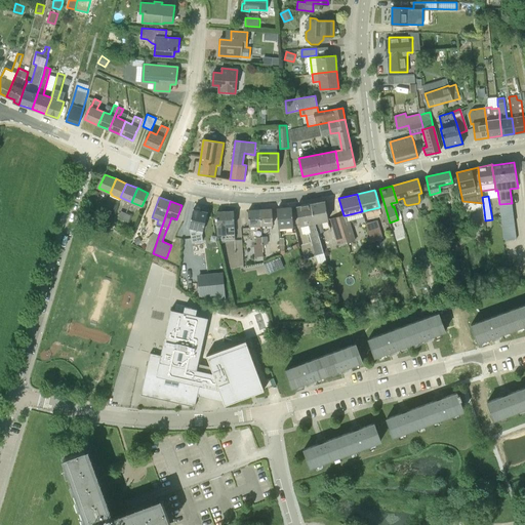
[(324,231),(321,220),(328,219),(325,201),(311,204),(315,221),(318,231),(318,233),(324,231)]
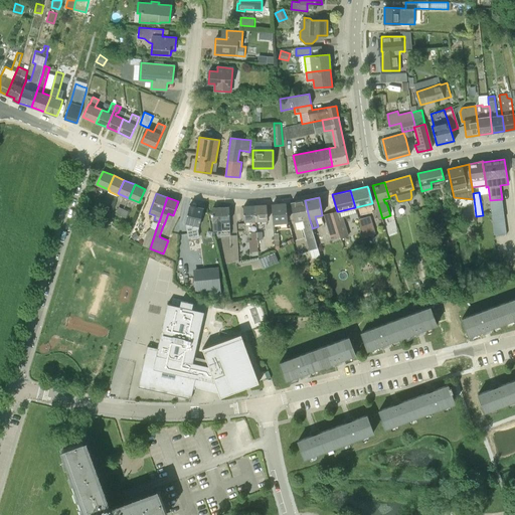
[(199,228),(204,203),(190,200),(185,223),(188,233),(190,246),(197,244),(196,239),(194,231),(198,230),(199,228)]
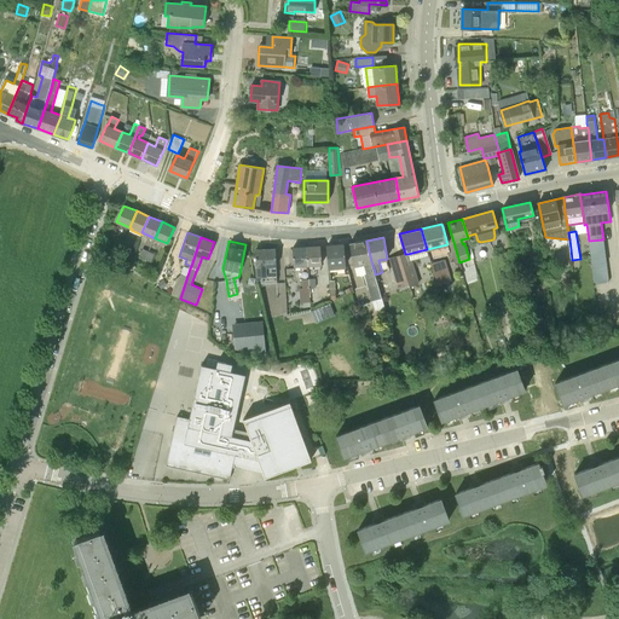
[(364,275),(375,272),(371,261),(366,241),(350,243),(353,265),(354,265),(356,272),(360,276),(364,275)]
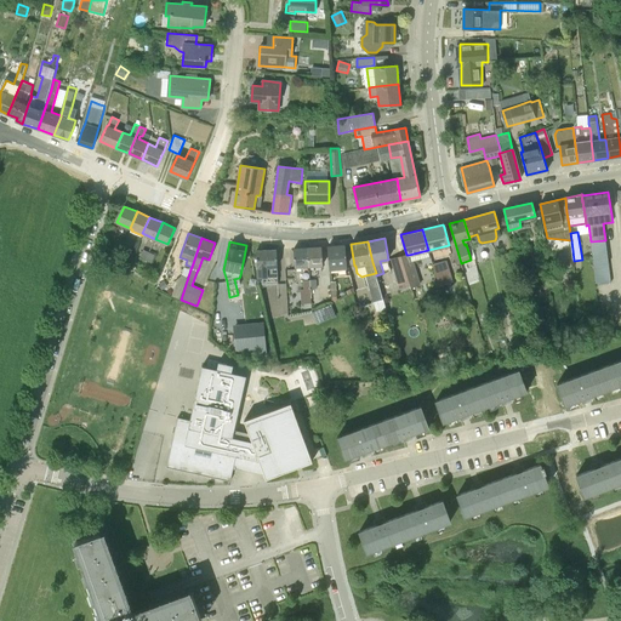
[(345,245),(328,246),(330,269),(346,267),(345,245)]
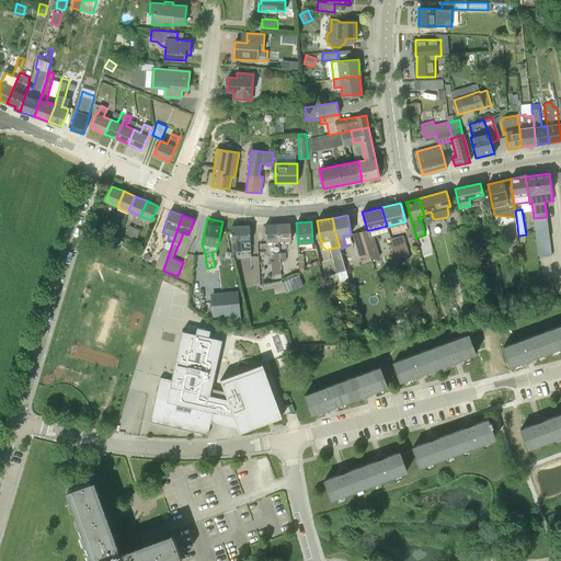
[(266,241),(278,240),(277,224),(265,225),(266,241)]
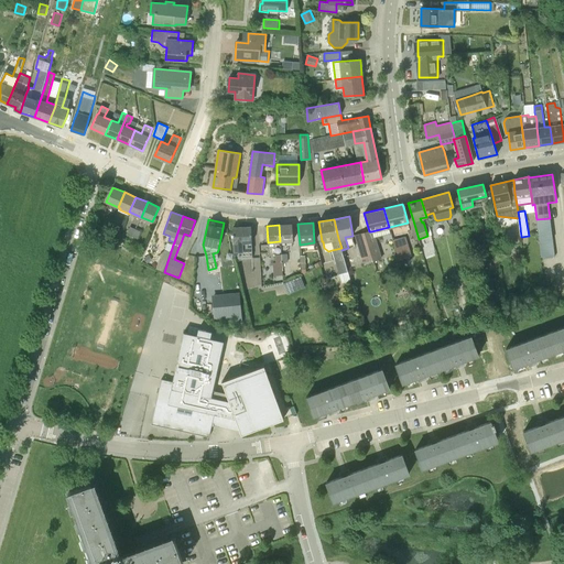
[(279,225),(280,241),(293,240),(292,225),(279,225)]
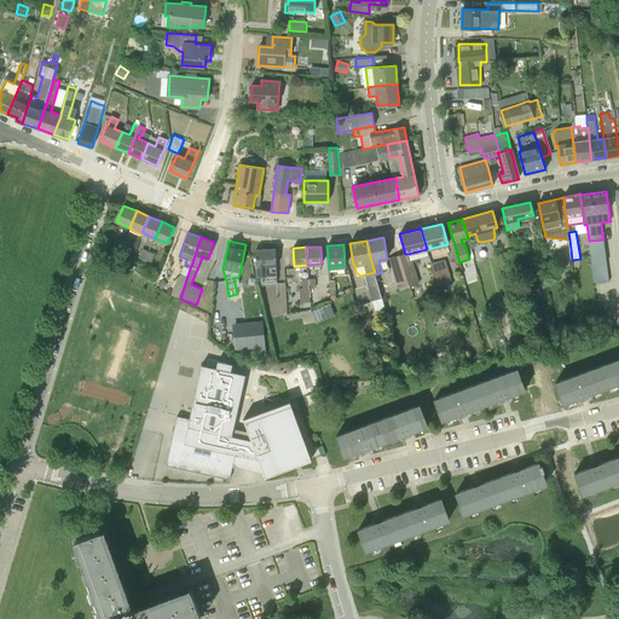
[(143,248),(139,256),(145,259),(149,250),(143,248)]
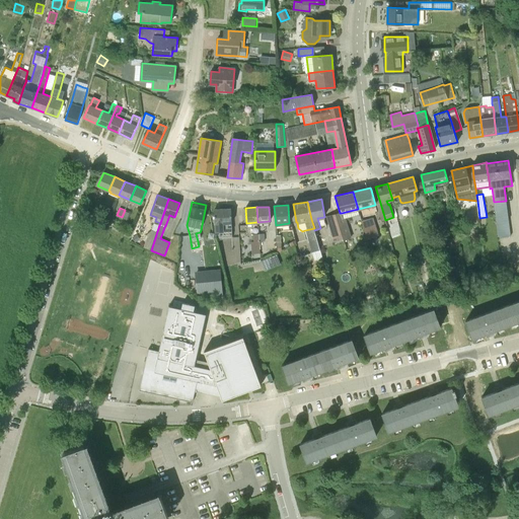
[(232,236),(231,223),(231,209),(214,210),(215,224),(216,236),(232,236)]
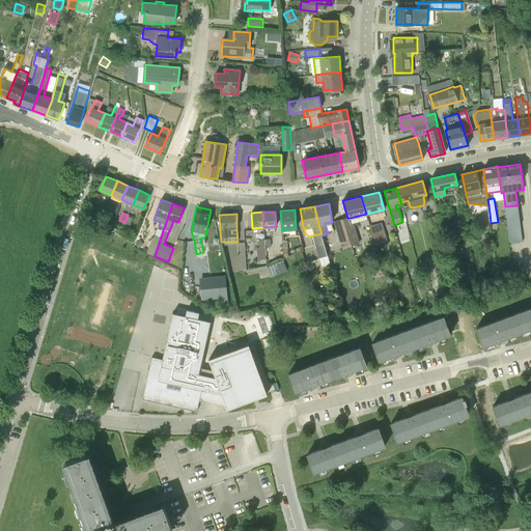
[(128,215),(124,222),(129,225),(133,218),(128,215)]
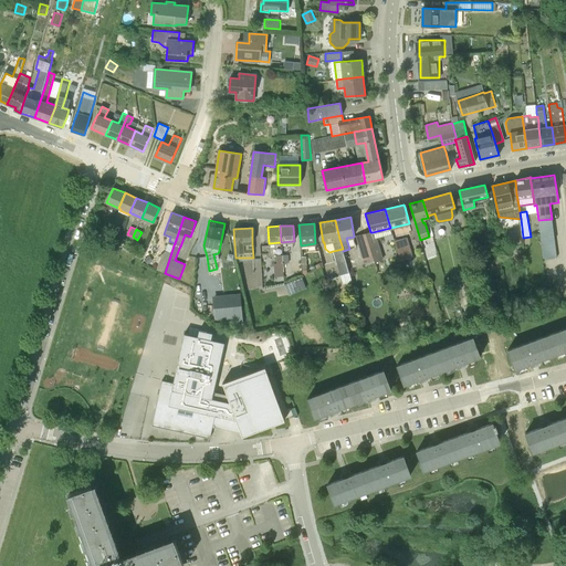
[(459,231),(463,244),(471,242),(467,229),(459,231)]
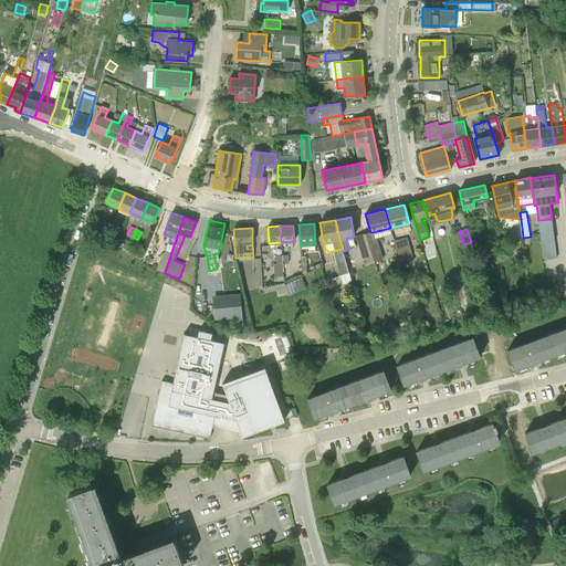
[(377,238),(373,232),(370,232),(366,233),(373,258),(375,262),(384,259),(377,238)]
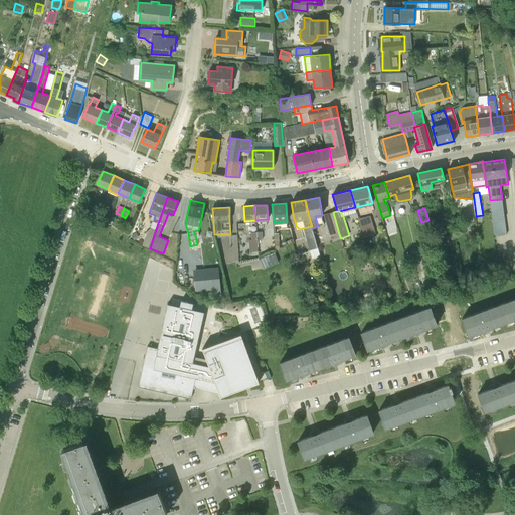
[(330,237),(339,234),(333,212),(324,214),(330,237)]
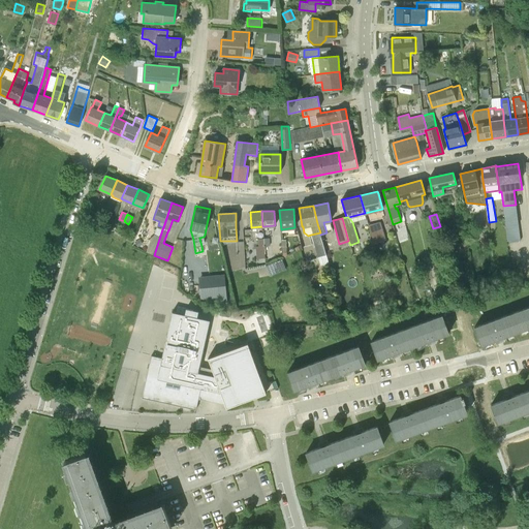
[(375,244),(386,240),(380,222),(369,225),(370,228),(375,244)]
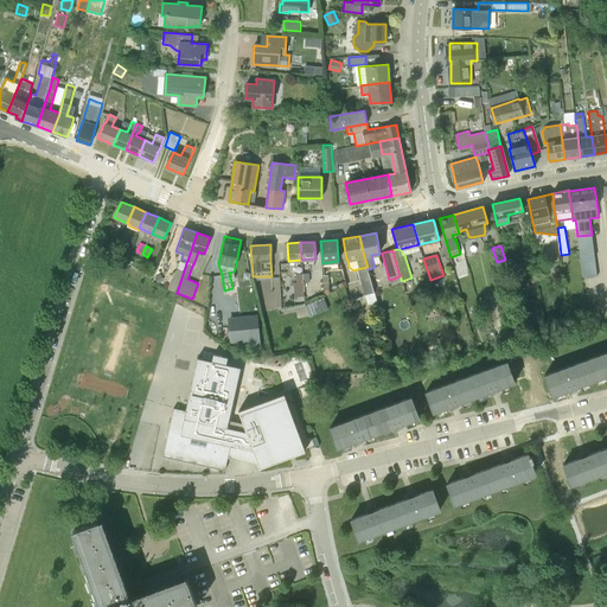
[(177,293),(186,263),(180,261),(177,270),(171,275),(173,276),(168,289),(177,293)]
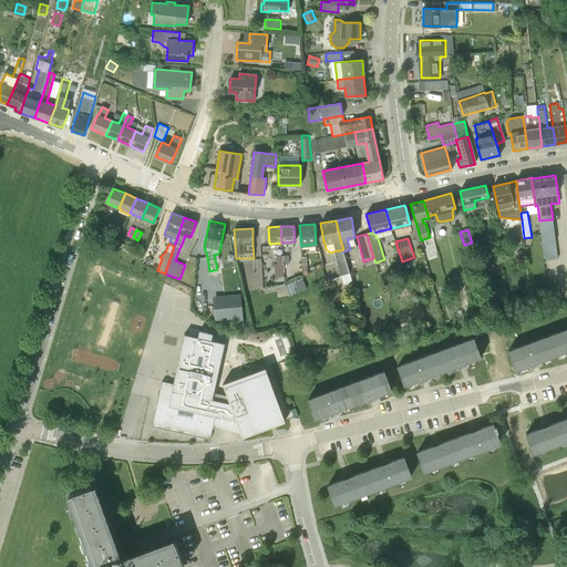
[(502,247),(503,255),(511,254),(509,246),(502,247)]
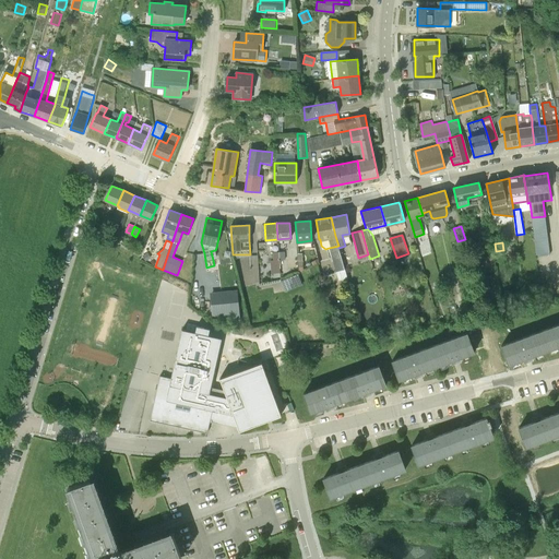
[(339,246),(329,248),(332,256),(341,253),(339,246)]
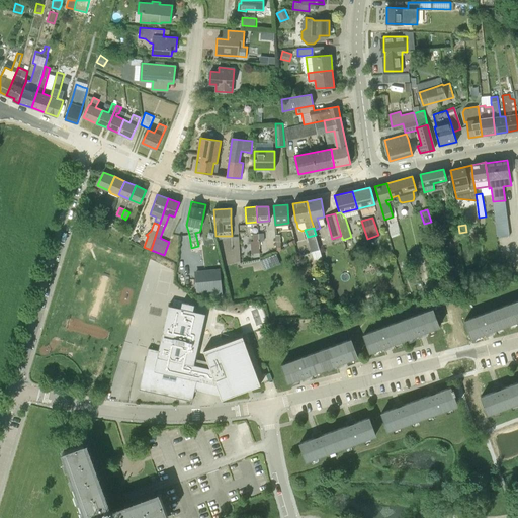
[(137,234),(132,237),(135,242),(140,239),(137,234)]
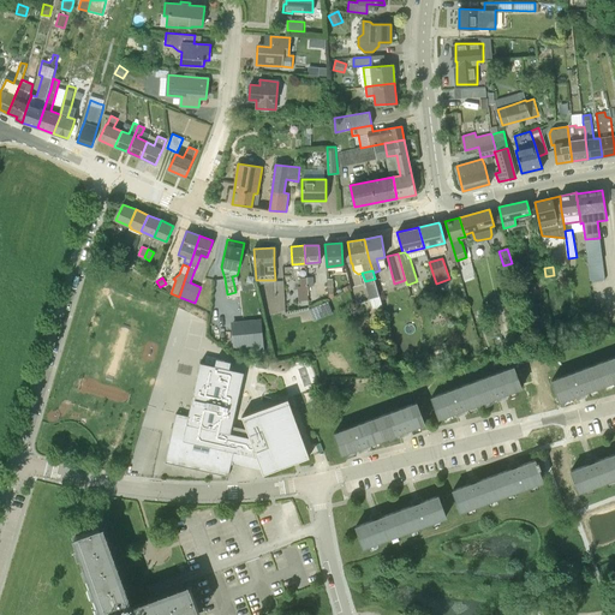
[(309,300),(308,286),(306,278),(300,278),(300,286),(298,286),(298,300),(309,300)]
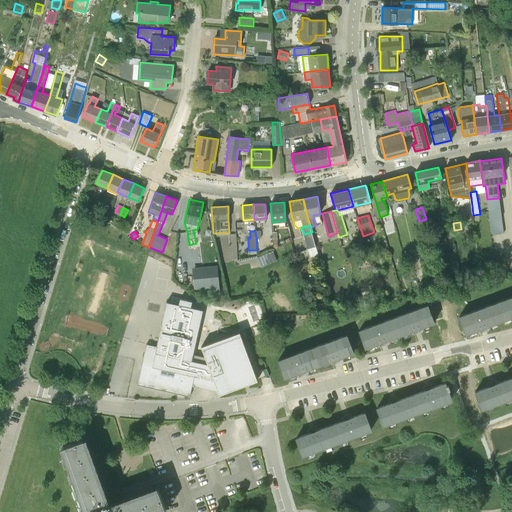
[(312,232),(304,234),(308,248),(316,246),(312,232)]
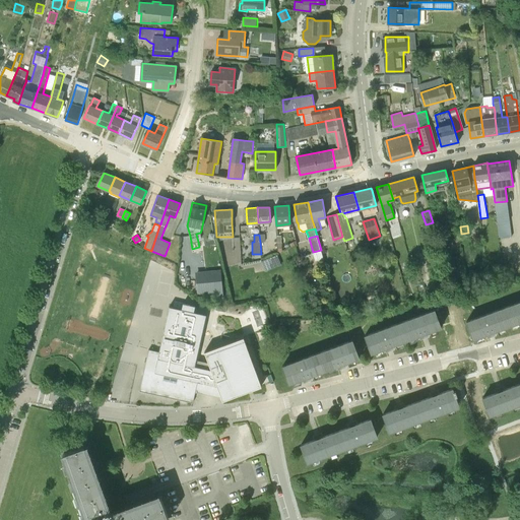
[(426,259),(434,257),(432,250),(424,252),(426,259)]
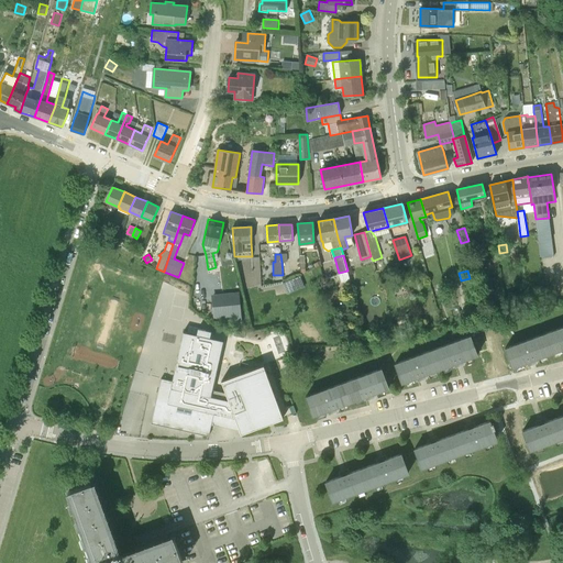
[(305,286),(300,276),(283,283),(287,294),(305,286)]
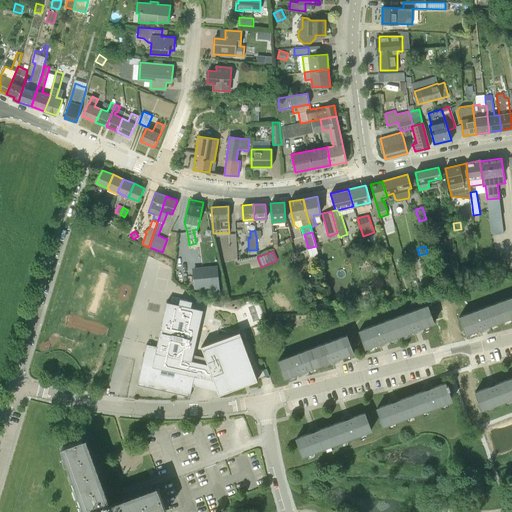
[(201,296),(226,300),(220,275),(198,281),(201,296)]
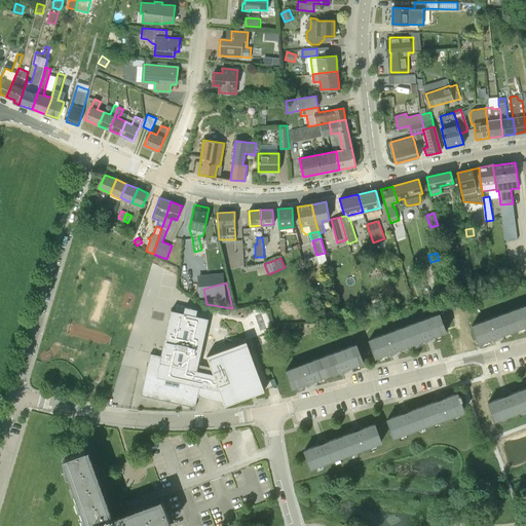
[(321,293),(324,292),(325,289),(325,286),(322,284),(318,285),(316,288),(317,291),(321,293)]
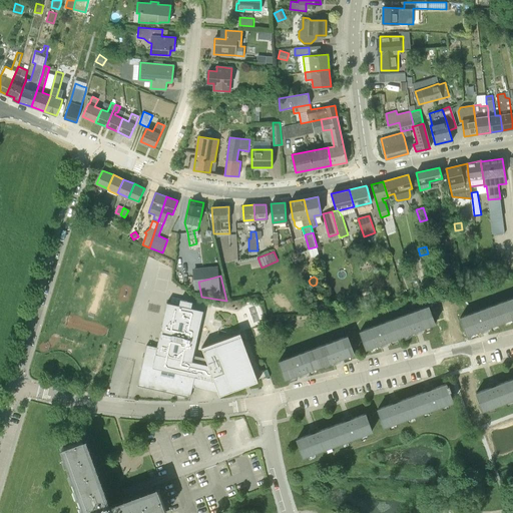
[(368,288),(372,294),(377,291),(373,285),(368,288)]
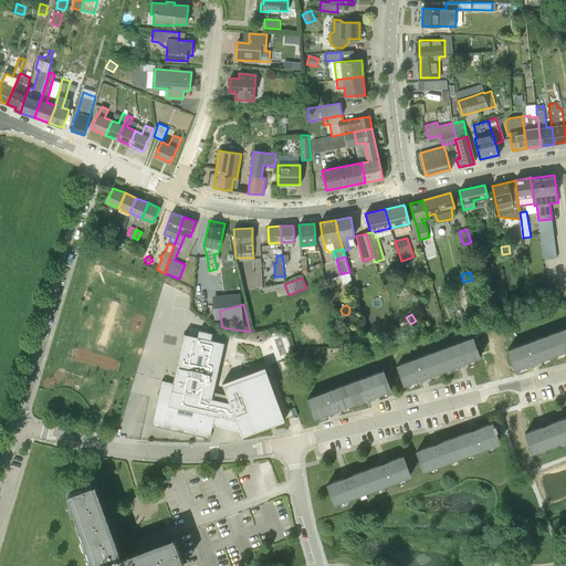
[(565,327),(507,349),(515,369),(531,364),(532,366),(537,364),(537,362),(565,349),(565,327)]
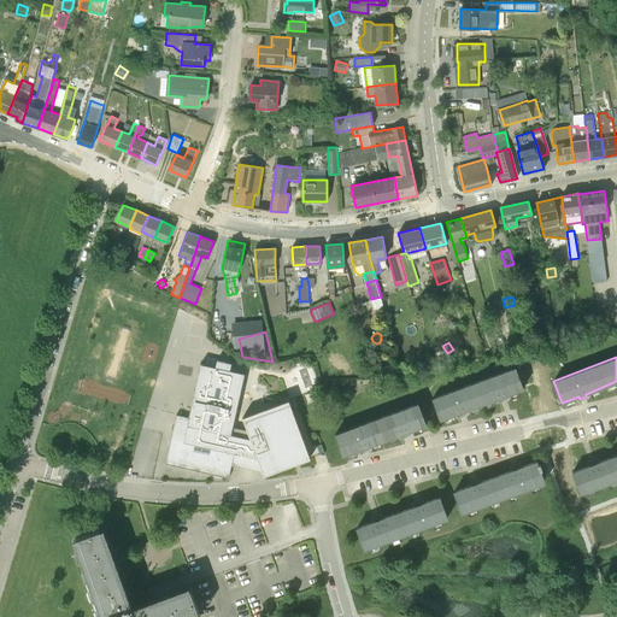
[(176,415),(165,464),(229,479),(233,463),(262,470),(264,475),(310,458),(289,400),(242,417),(248,430),(233,428),(245,374),(230,370),(231,363),(217,360),(216,366),(201,364),(189,417),(176,415)]
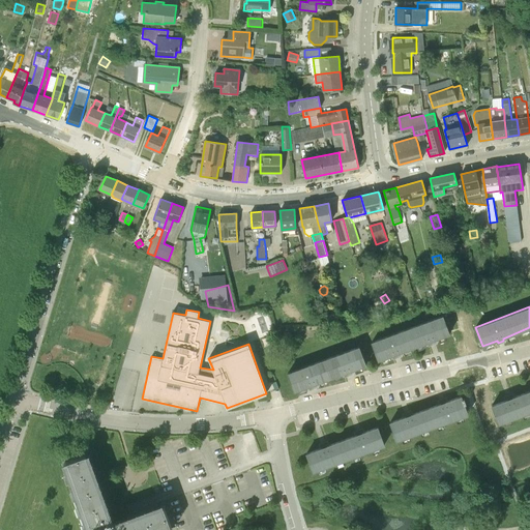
[(434,340),(449,334),(442,316),(372,342),(379,360),(393,355),(394,357),(400,355),(400,353),(429,342),(430,344),(435,342),(434,340)]
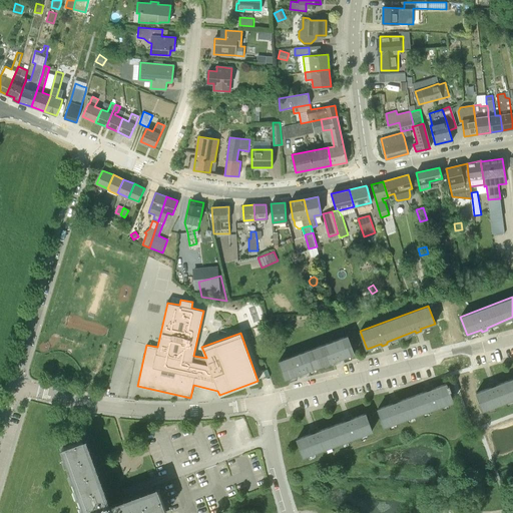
[(340,359),(354,354),(348,336),(279,361),(286,379),(300,374),(301,376),(306,374),(306,372),(334,361),(335,363),(340,361),(340,359)]
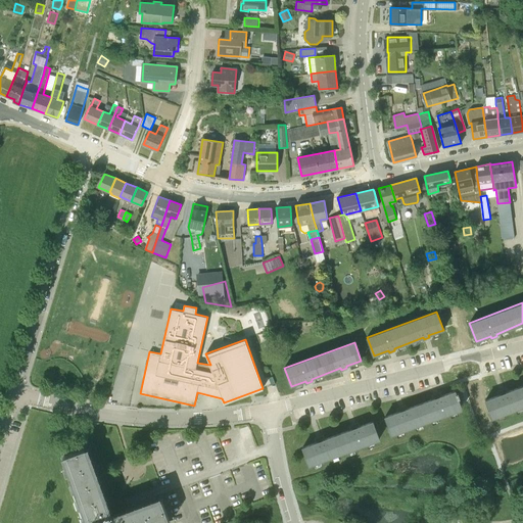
[(500,392),(501,394),(485,400),(492,418),(522,406),(522,385),(506,392),(505,390),(500,392)]
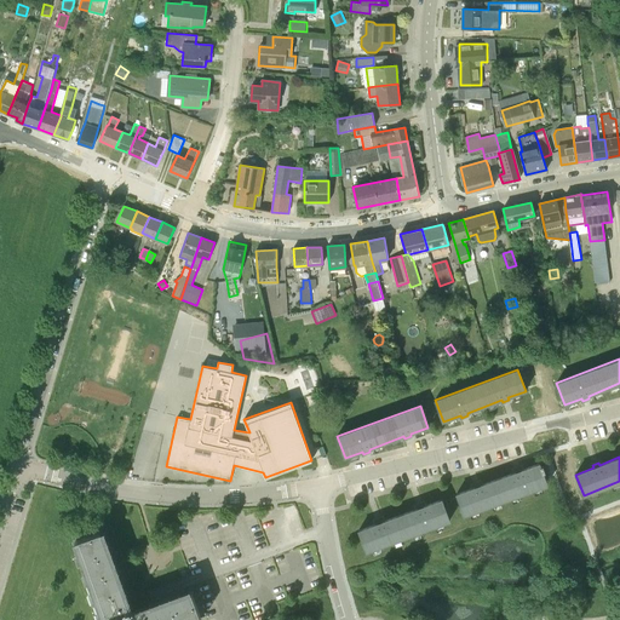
[(464,516),(547,484),(539,464),(522,470),(521,468),(514,470),(515,472),(481,484),(480,482),(472,484),(474,488),(457,494),(464,516)]
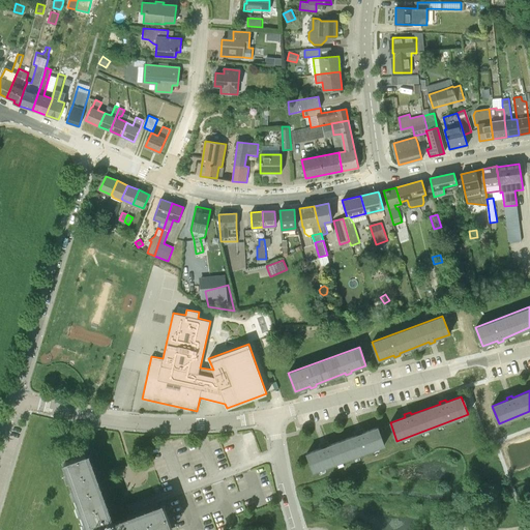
[(306,453),(314,471),(384,445),(378,427),(362,433),(361,431),(356,433),(356,435),(327,445),(326,443),(321,445),(321,447),(306,453)]
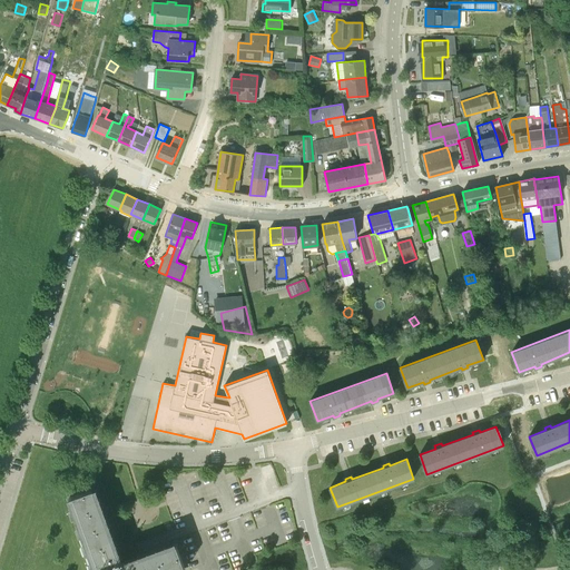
[(177,569),(185,568),(176,543),(121,563),(94,489),(69,497),(96,569),(99,569),(177,569)]
